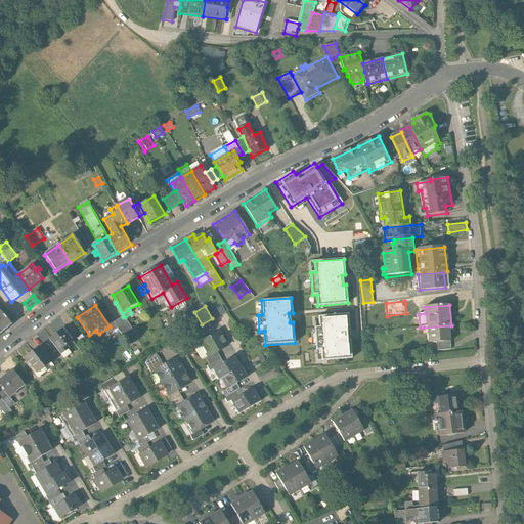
[(226,312),(222,307),(217,310),(221,315),(226,312)]
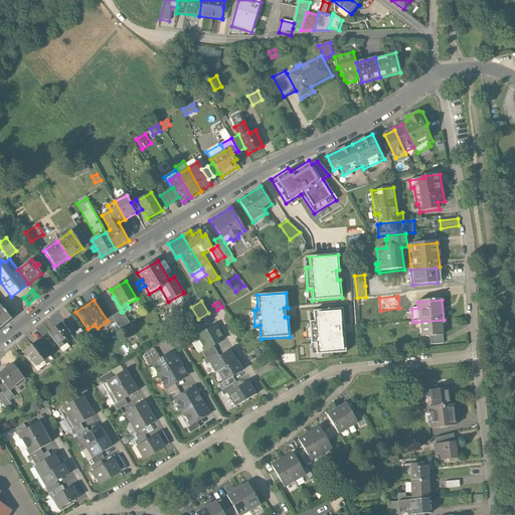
[(0,329),(0,330),(12,320),(0,305),(0,329)]
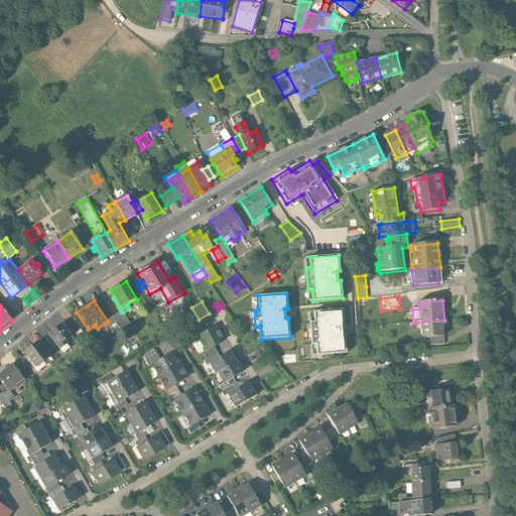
[(347,353),(345,335),(342,335),(341,326),(345,325),(343,309),(313,311),(314,323),(309,323),(311,345),(316,345),(316,356),(347,353)]
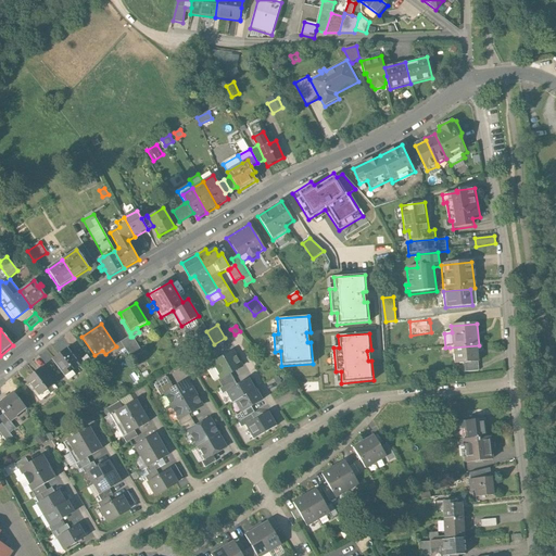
[(130,337),(121,343),(129,357),(141,351),(133,337),(130,337)]
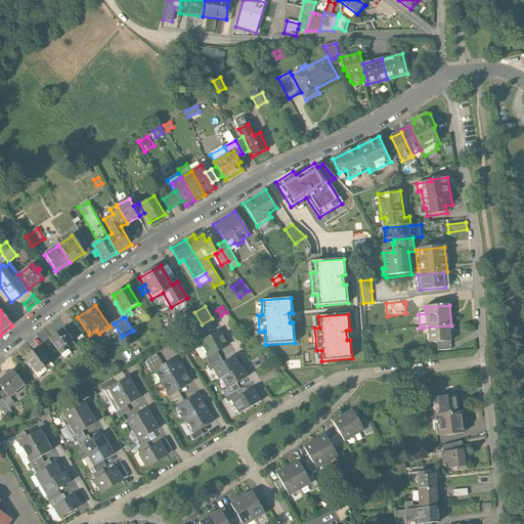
[(451,325),(424,328),(424,335),(429,335),(430,345),(438,344),(450,343),(452,343),(451,325)]
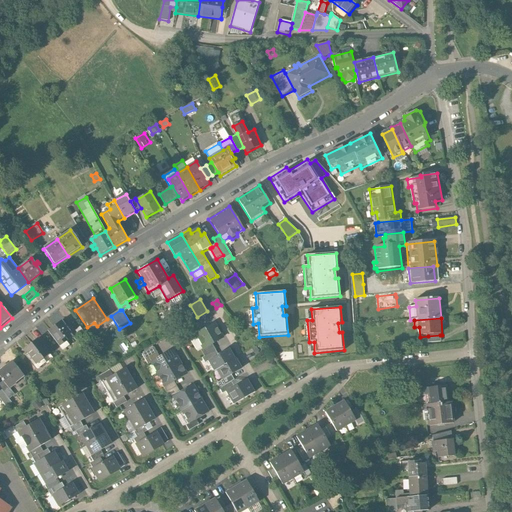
[(62,322),(47,333),(59,348),(74,337),(62,322)]
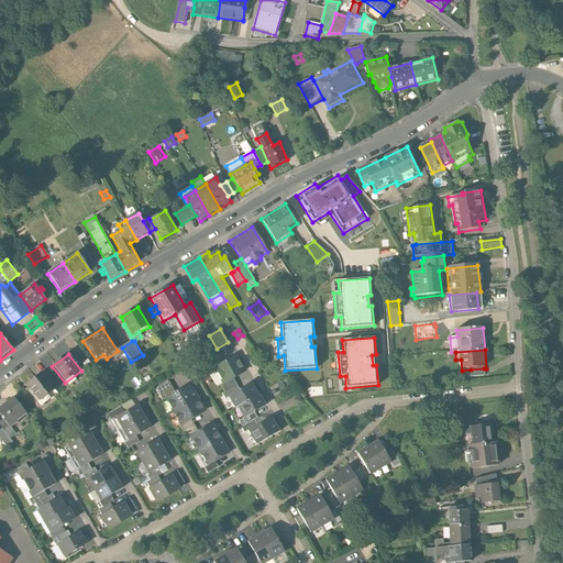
[(247,372),(238,355),(213,368),(223,385),(233,379),(247,372)]
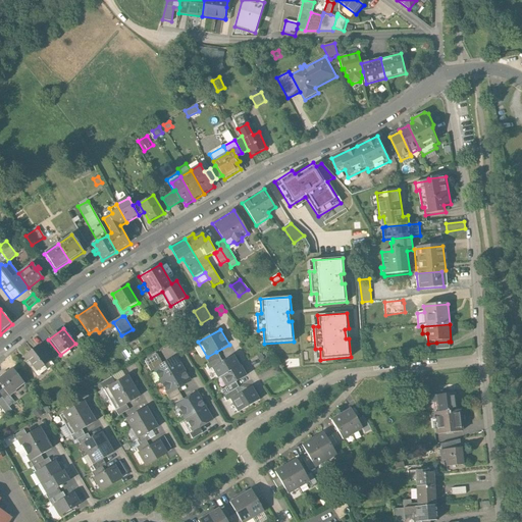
[(82,334),(76,337),(84,347),(88,344),(82,334)]
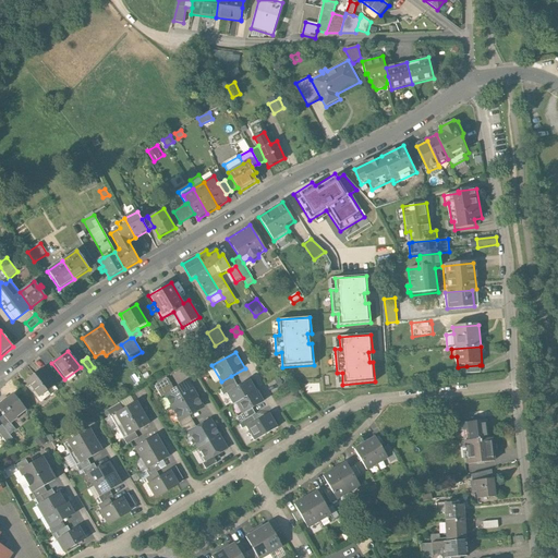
[(264,363),(261,358),(254,361),(257,367),(264,363)]
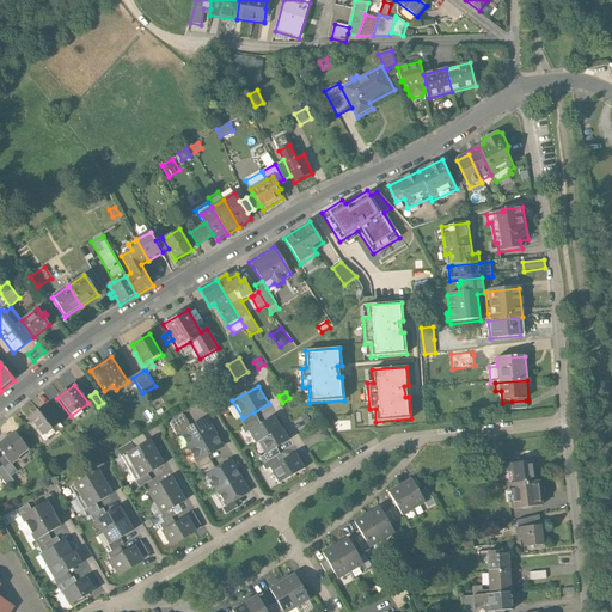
[(526,401),(512,402),(512,411),(527,409),(526,401)]
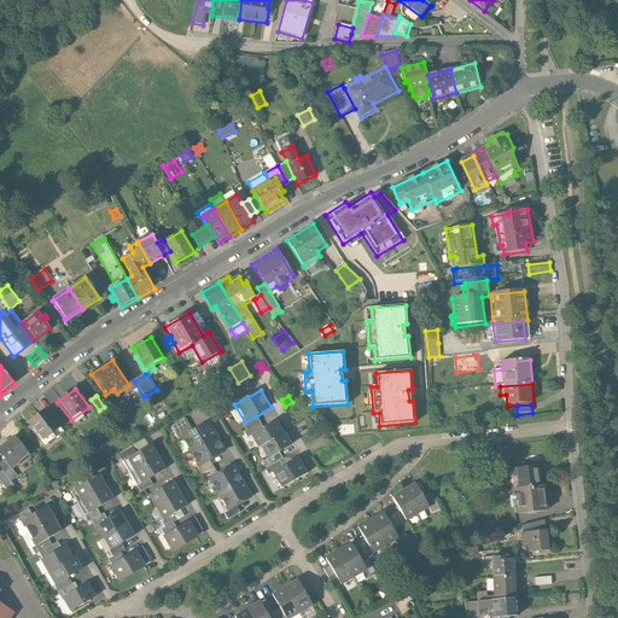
[(60,429),(46,409),(28,423),(38,435),(35,436),(45,448),(56,439),(52,435),(60,429)]
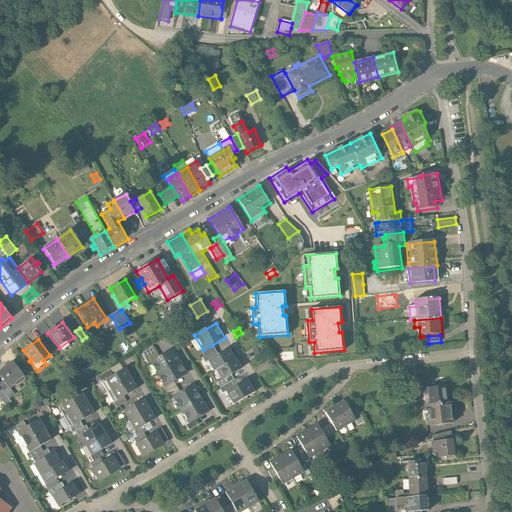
[(212,345),(203,350),(201,351),(205,357),(216,351),(212,345)]
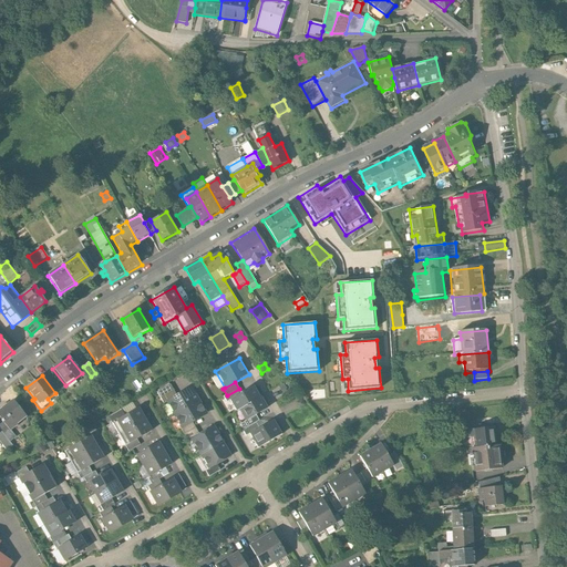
[(166,403),(178,397),(171,384),(156,392),(163,404),(166,403)]
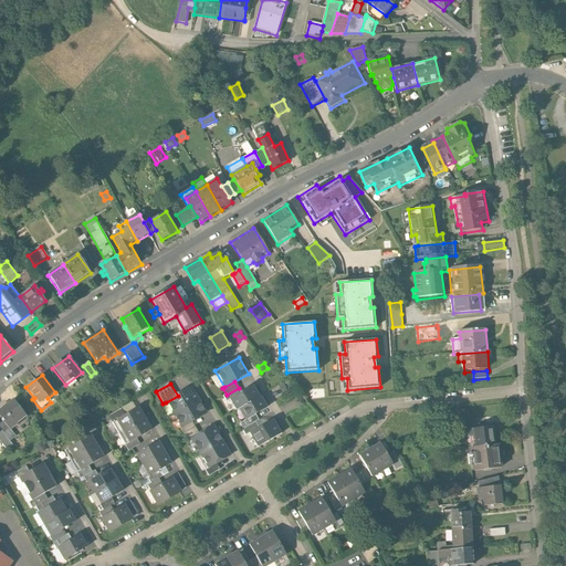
[(260,398),(253,386),(241,394),(230,399),(237,411),(239,409),(260,398)]
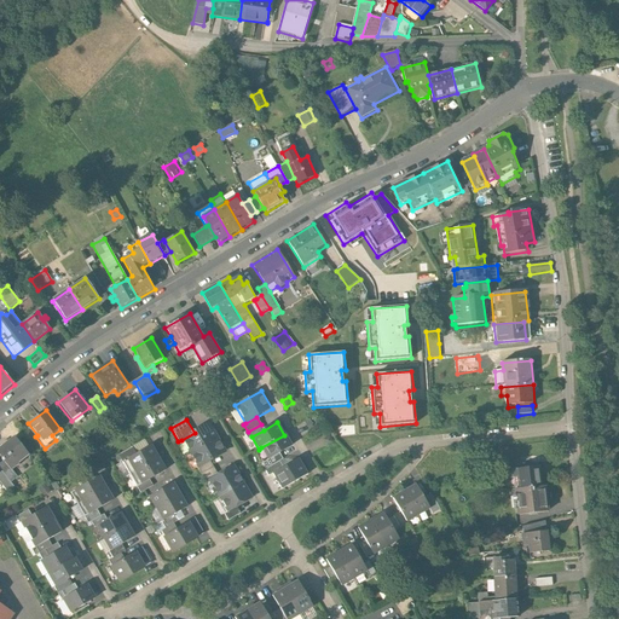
[(195,433),(181,440),(190,456),(219,440),(210,423),(195,433)]
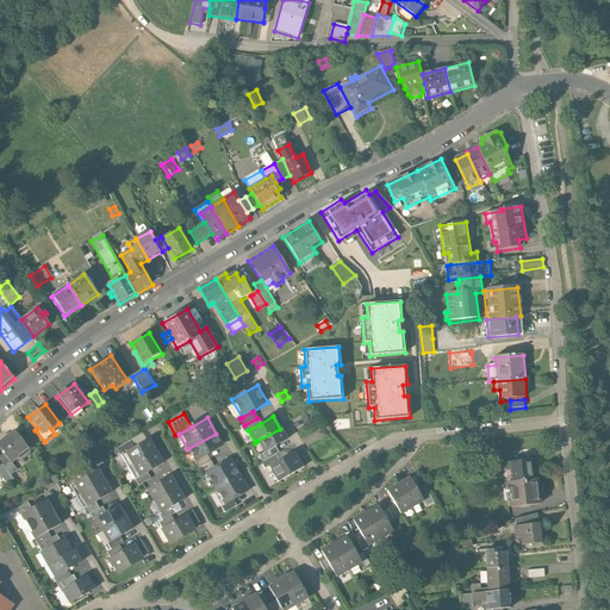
[(248,430),(260,424),(257,418),(244,425),(241,427),(244,433),(248,430)]
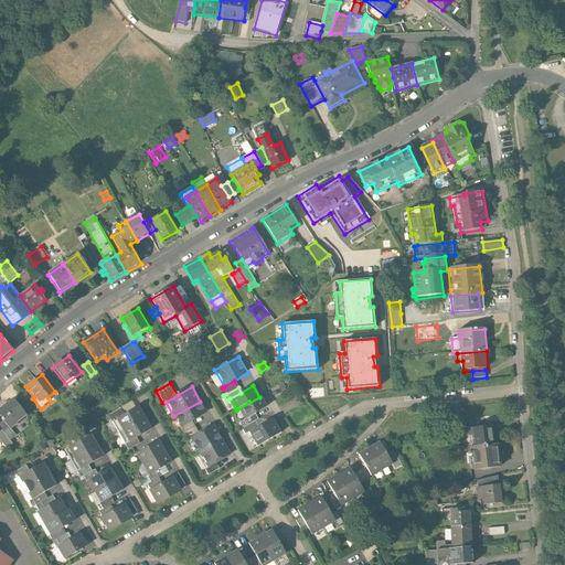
[(259,397),(238,408),(245,419),(256,414),(267,407),(260,396),(259,397)]
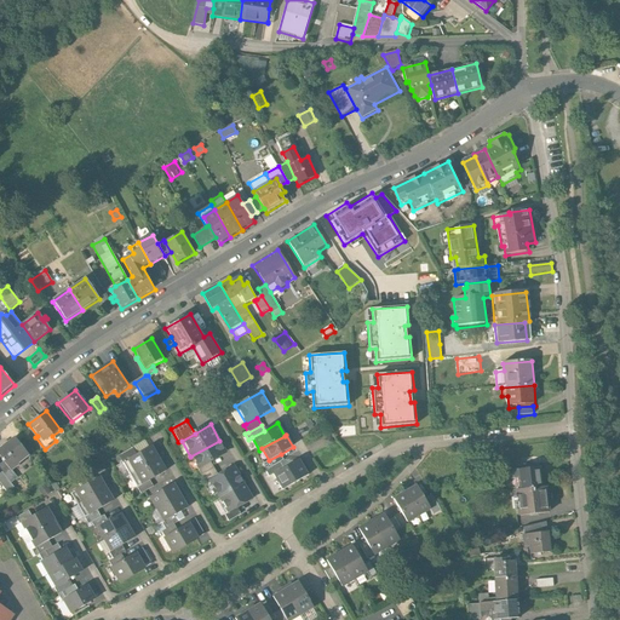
[(15,437),(0,448),(0,457),(5,463),(11,471),(30,457),(15,437)]
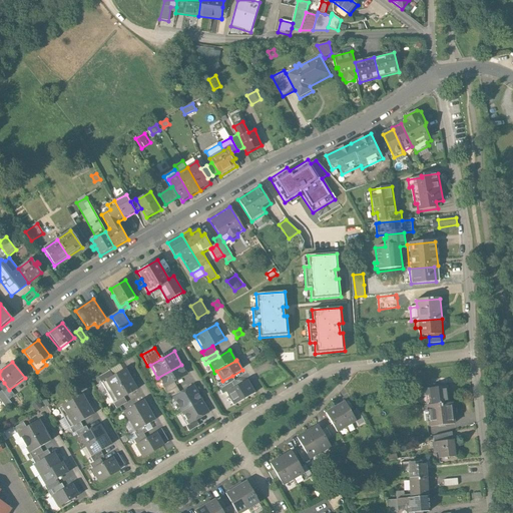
[(181,365),(157,378),(164,389),(174,383),(187,376),(181,365)]
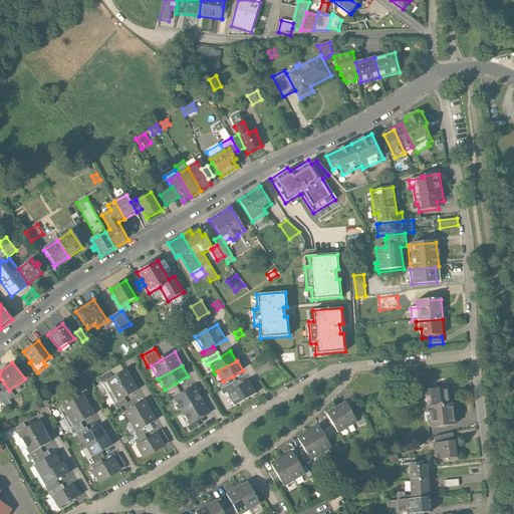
[(98,378),(102,384),(113,378),(109,371),(98,378)]
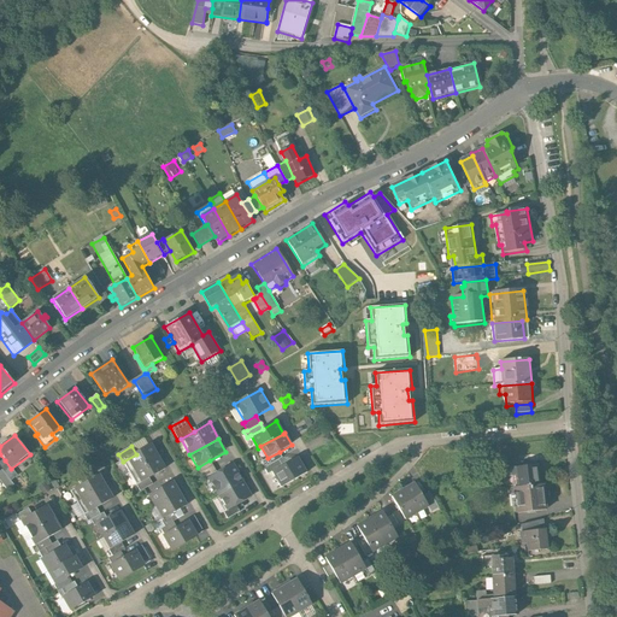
[(136,454),(123,462),(130,474),(159,457),(152,446),(136,454)]
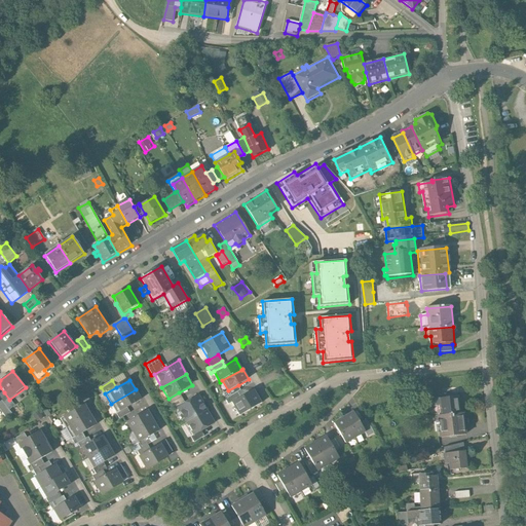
[(238,385),(228,390),(224,393),(227,398),(237,391),(241,389),(238,385)]
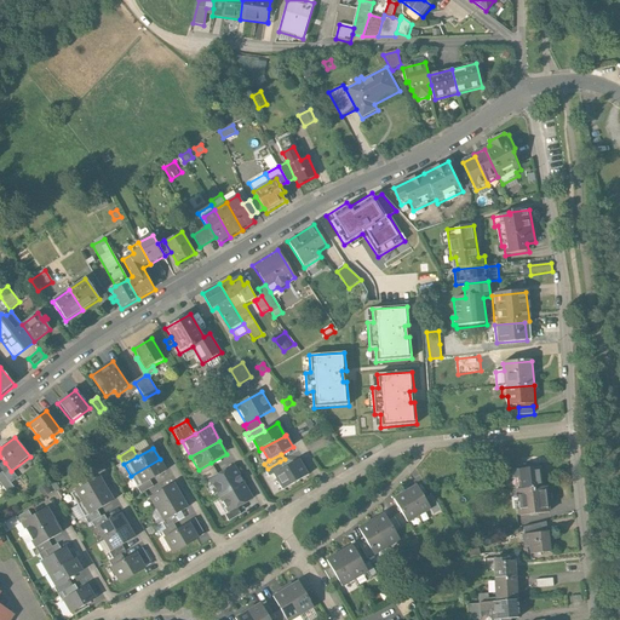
[(160,459),(131,476),(138,488),(150,482),(167,472),(160,459)]
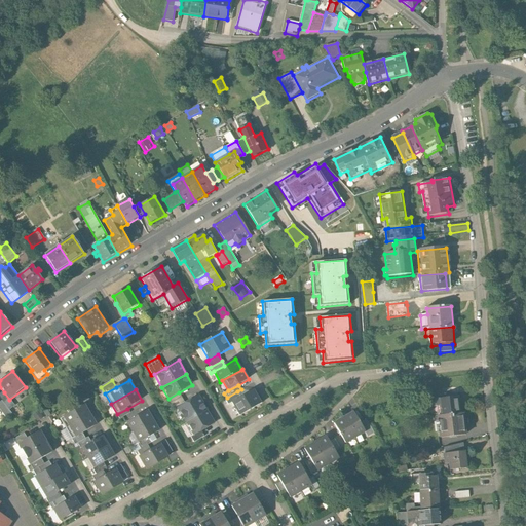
[(262,404),(254,389),(240,398),(232,403),(239,416),(262,404)]
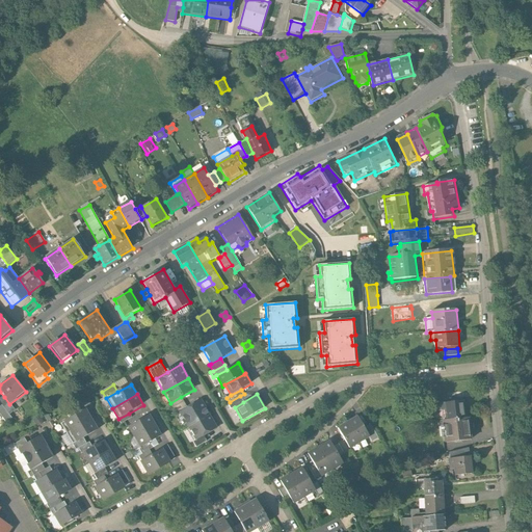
[(235,407),(243,402),(240,396),(230,402),(228,403),(232,409),(235,407)]
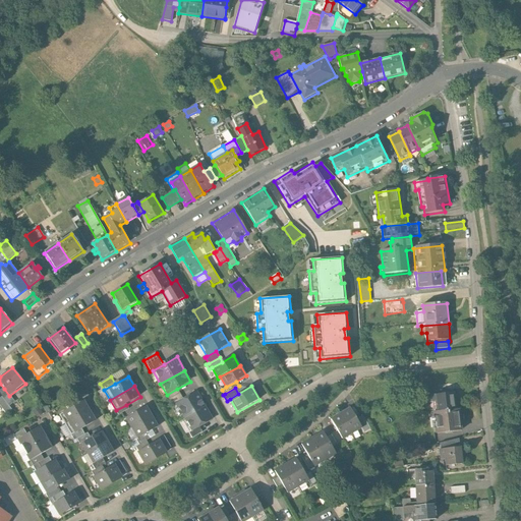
[(9,396),(4,389),(0,391),(0,395),(9,407),(14,403),(9,396)]
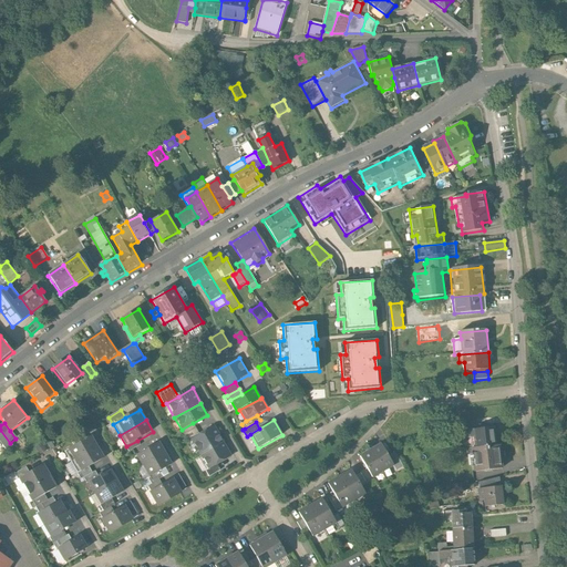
[(193,423),(182,430),(187,441),(199,434),(193,423)]
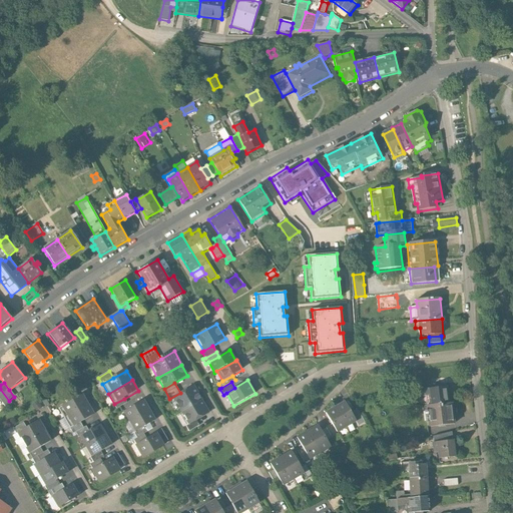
[(195,387),(172,399),(180,413),(202,401),(195,387)]
